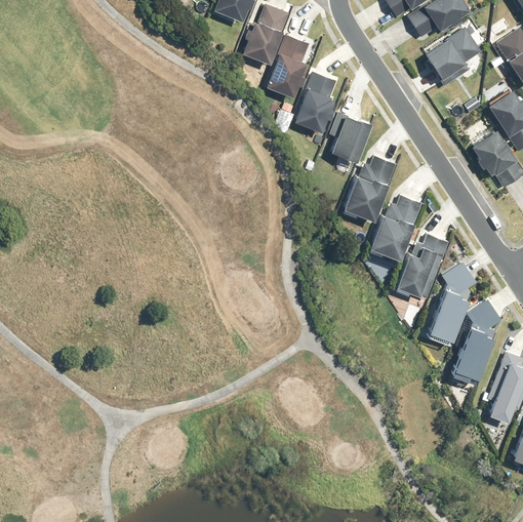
[(217,0),(213,10),(241,22),(246,7),(249,8),(252,0),(217,0)]
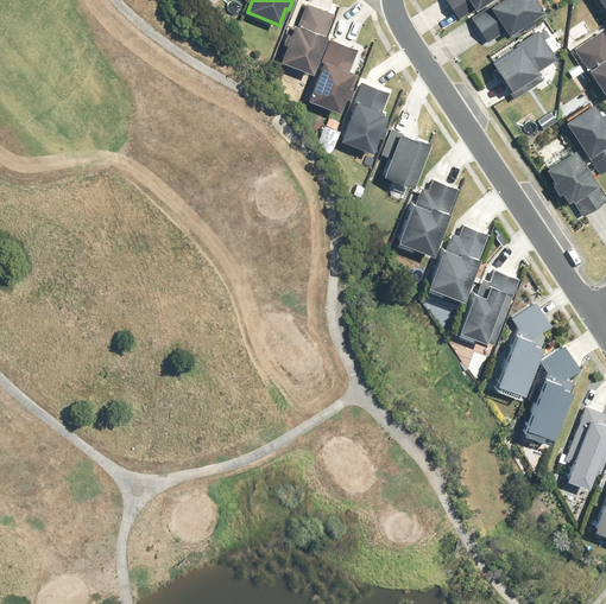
[(446,0),(460,21),(490,0),(446,0)]
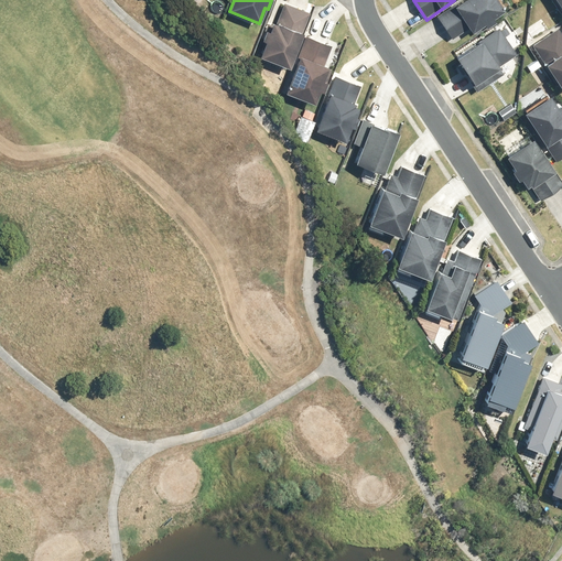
[(505,11),(497,0),(465,0),(438,19),(453,42),(469,30),(472,33),(484,25),(487,29),(496,22),(493,19),(505,11)]
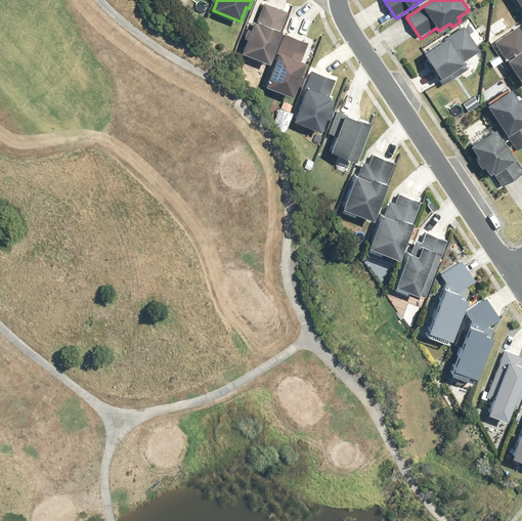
[(269,64),(289,13),(265,4),(258,24),(254,22),(253,25),(250,24),(244,39),(247,40),(242,54),(269,64)]
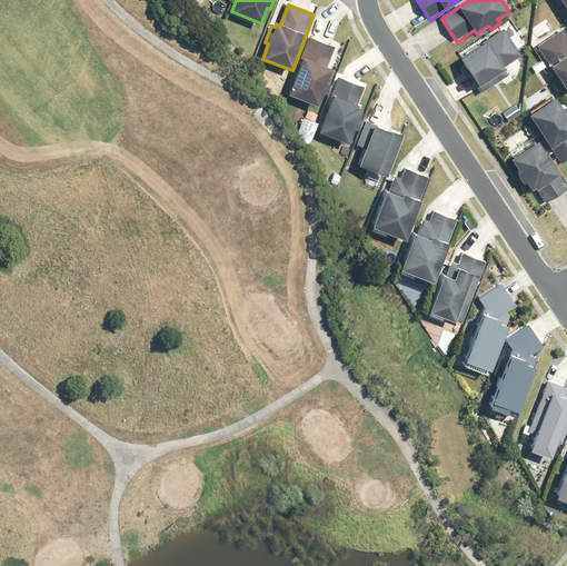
[(505,69),(523,57),(505,30),(460,60),(484,93),(509,77),(505,69)]
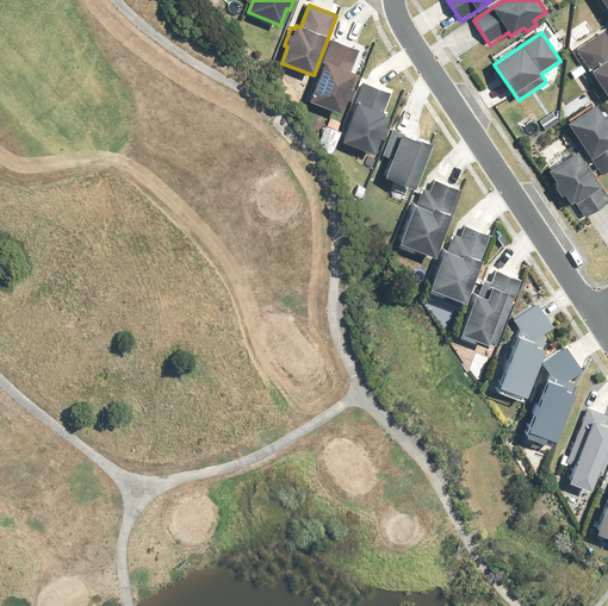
[(607,36),(606,33),(577,51),(607,97),(607,36)]
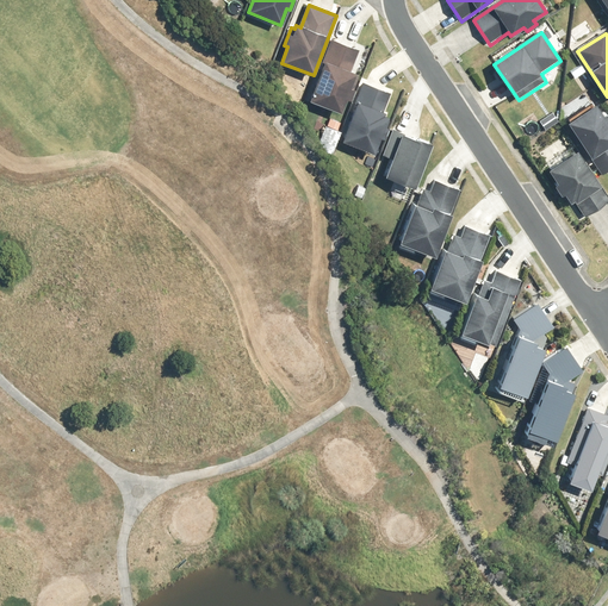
[(360,52),(332,42),(309,101),(341,114),(346,100),(351,101),(360,79),(354,76),(355,74),(352,72),(360,52)]
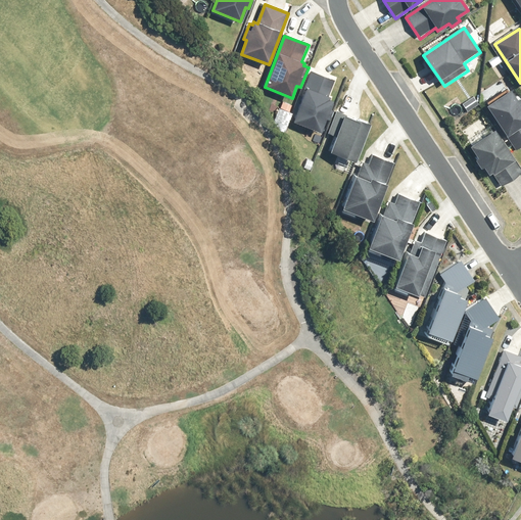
[(335,82),(312,73),(292,122),(320,132),(326,119),(328,120),(334,104),(331,103),(333,101),(330,100),(334,91),(332,91),(335,82)]
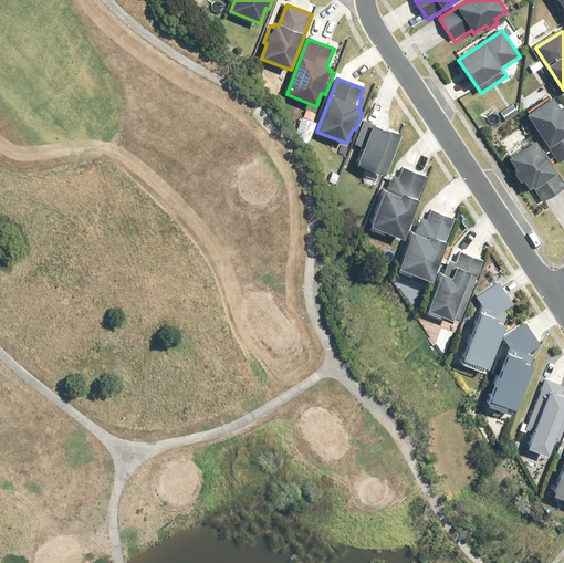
[(552,97),(526,114),(559,164),(563,160),(563,107),(560,108),(552,97)]
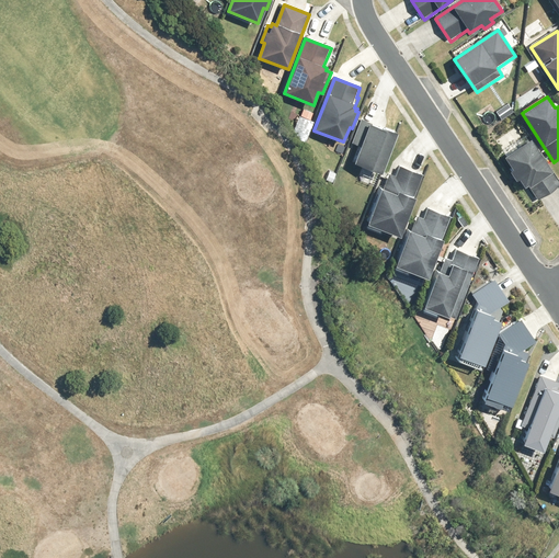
[(381,173),(397,133),(383,127),(381,128),(362,121),(353,145),(360,147),(353,163),(381,173)]
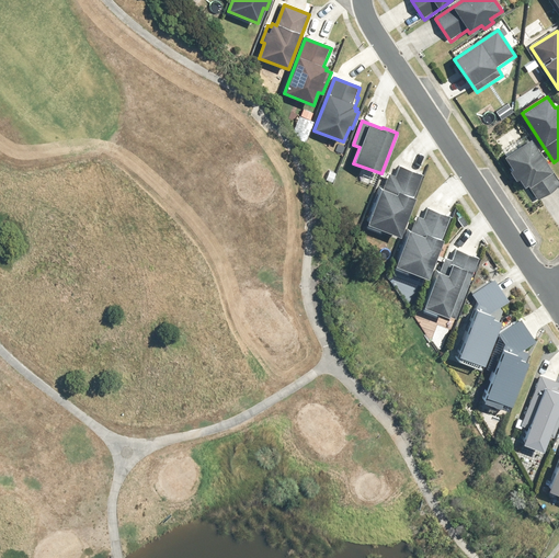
[(558,181),(531,139),(503,157),(512,170),(509,172),(515,181),(518,180),(524,188),(527,185),(538,202),(558,188),(558,181)]
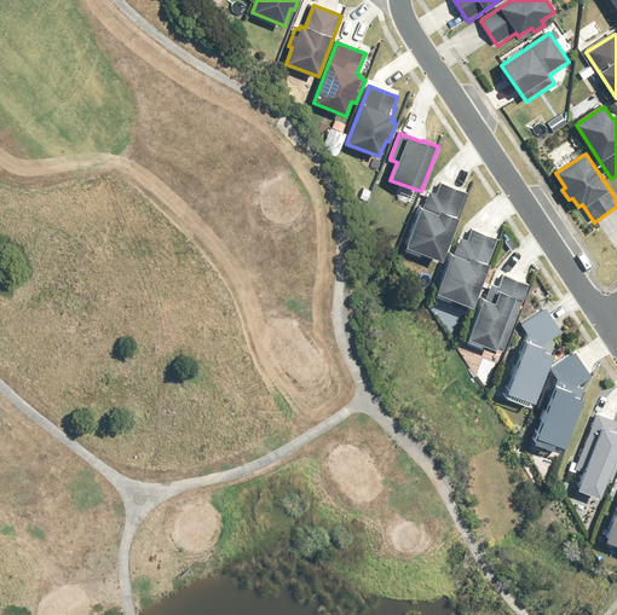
[(442,261),(467,193),(442,184),(437,196),(430,193),(425,208),(420,207),(404,247),(442,261)]
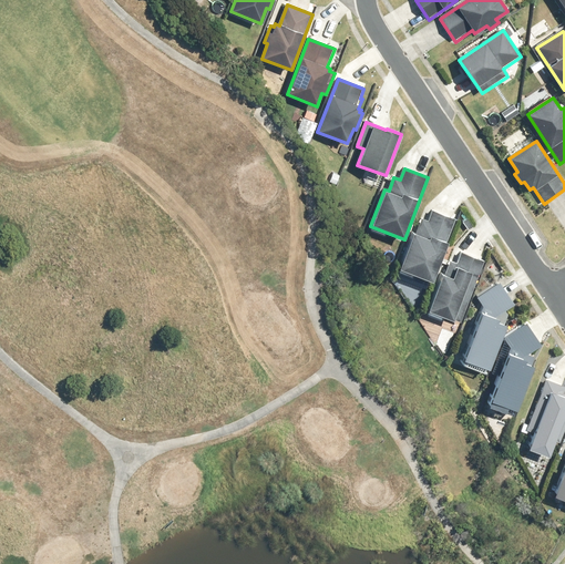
[(432,282),(456,221),(433,212),(429,223),(422,221),(417,234),(413,232),(399,269),(432,282)]
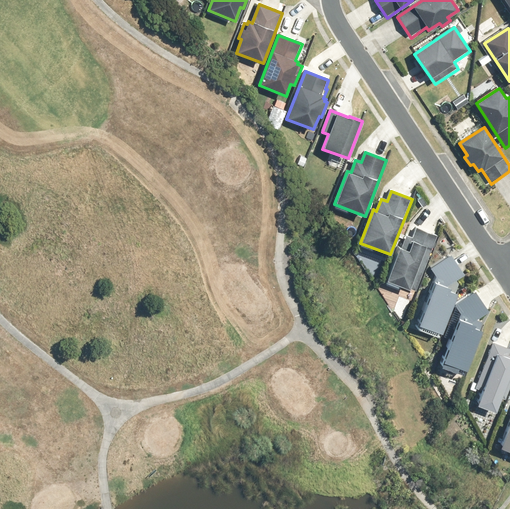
[(416,292),(437,236),(417,229),(413,239),(407,236),(402,249),(399,247),(386,280),(416,292)]
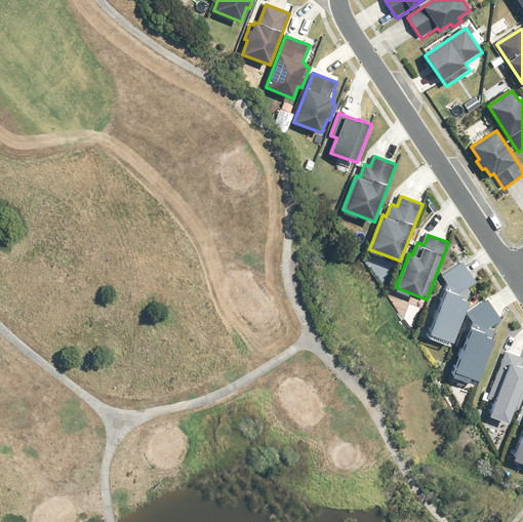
[(470,293),(464,290),(476,282),(463,263),(442,276),(447,285),(446,288),(444,288),(428,332),(452,342),(470,293)]
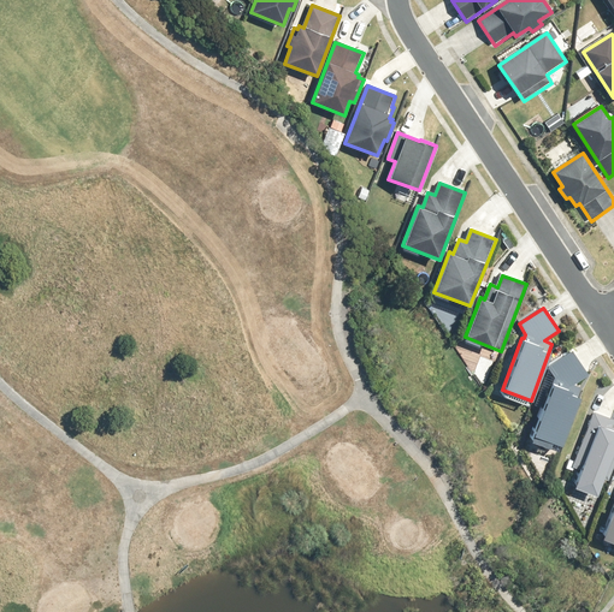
[(582,388),(574,386),(589,375),(573,352),(548,368),(555,379),(553,384),(550,382),(530,441),(548,449),(550,441),(561,445),(582,388)]
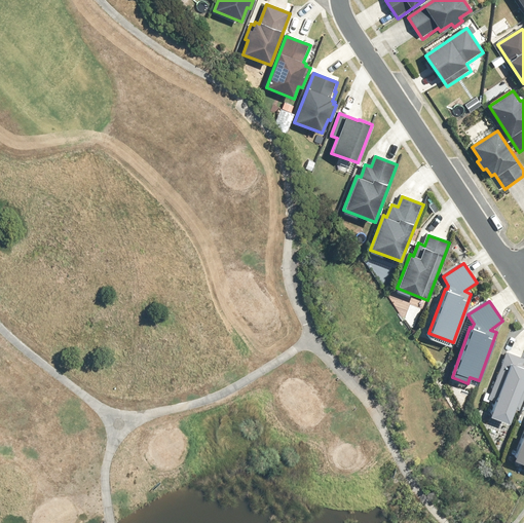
[(523,359),(508,353),(489,400),(495,402),(489,416),(509,424),(514,410),(520,412),(523,403),(523,367),(523,359)]
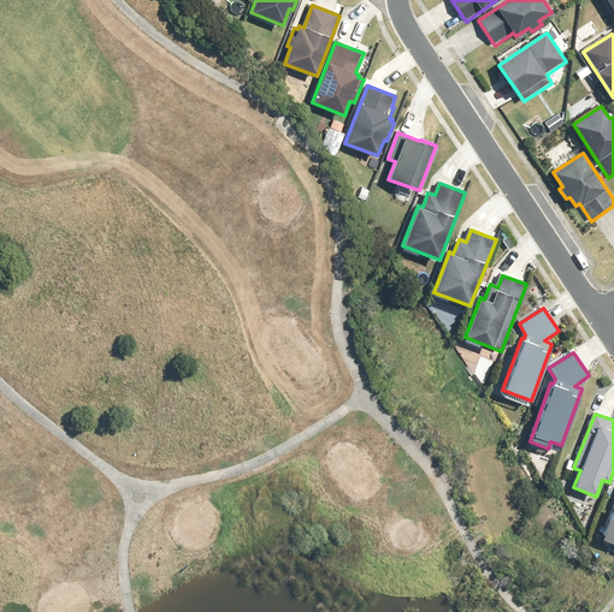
[(613,506),(602,539),(613,542),(613,506)]
